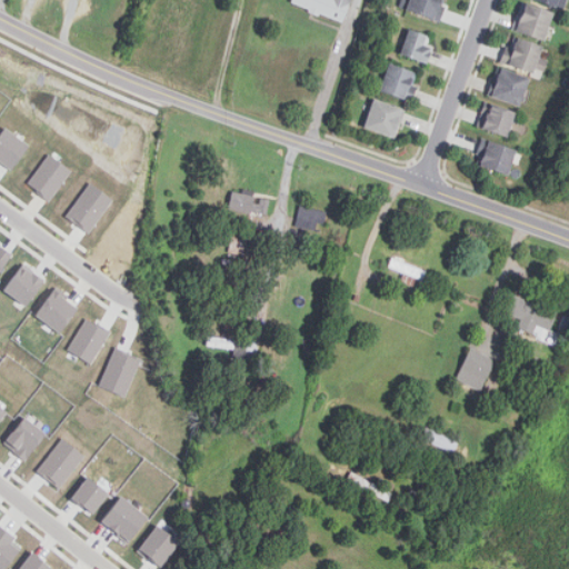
[(350,0),(292,0),(291,5),(345,21),(350,0)]
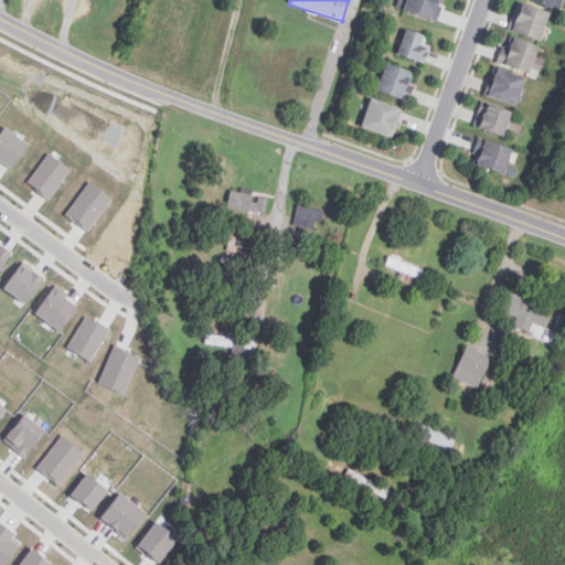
[(406,0),(404,11),(439,21),(444,3),(438,2),(438,0),(406,0)]
